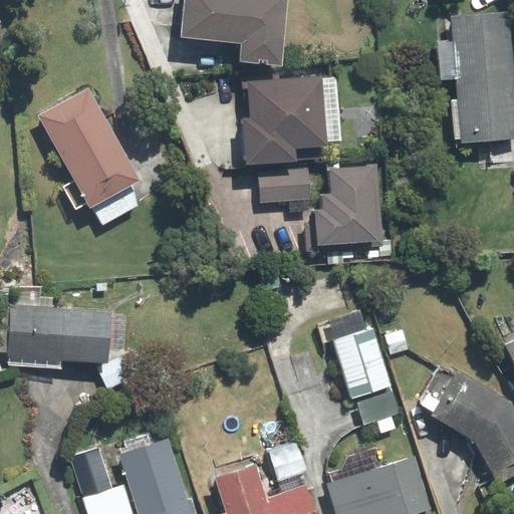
[(184,0),(181,37),(243,43),(241,61),(282,65),(288,0),(184,0)]
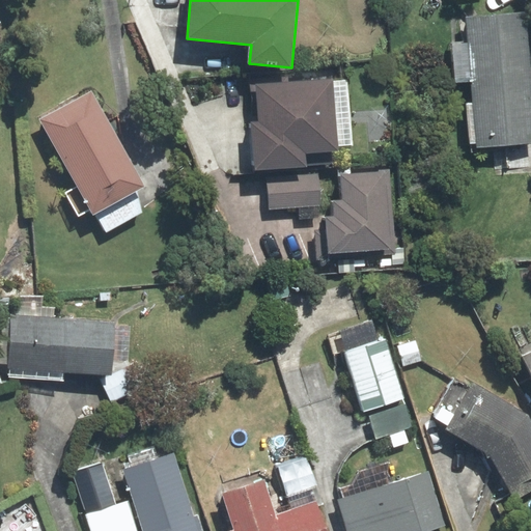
[(530,73),(526,12),(467,18),(469,44),(452,45),(455,83),(472,82),(530,77),(530,73)]
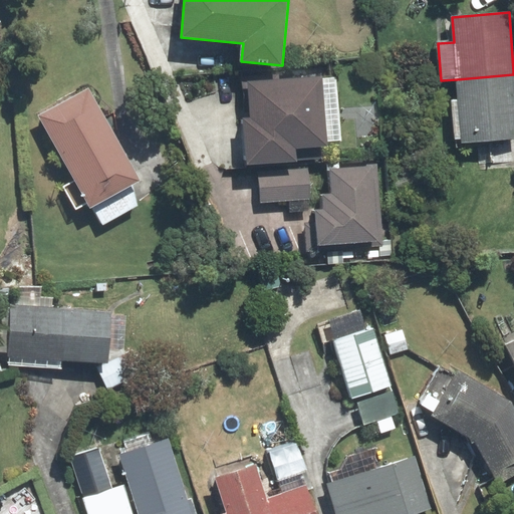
[(513,74),(457,79),(458,100),(452,100),(455,140),(461,139),(462,143),(513,138),(513,74)]
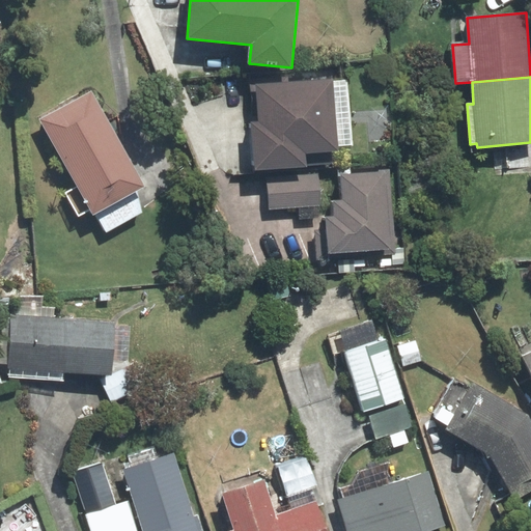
[(352,144),(346,80),(334,81),(334,78),(256,84),(259,122),(252,123),(255,169),(306,165),(305,152),(338,150),(337,145),(352,144)]
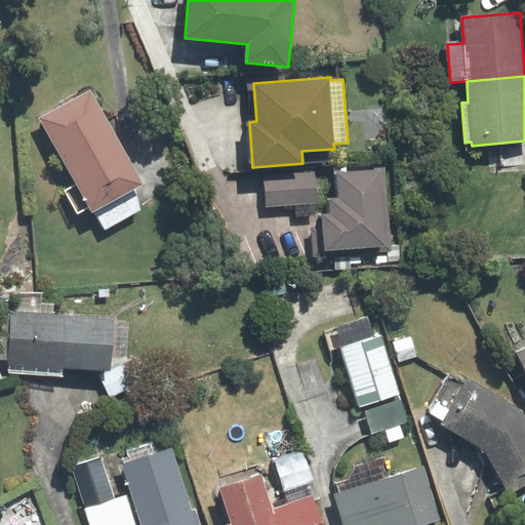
[(143,185),(90,90),(40,118),(76,184),(66,191),(78,213),(90,207),(93,211),(106,230),(140,209),(136,188),(143,185)]
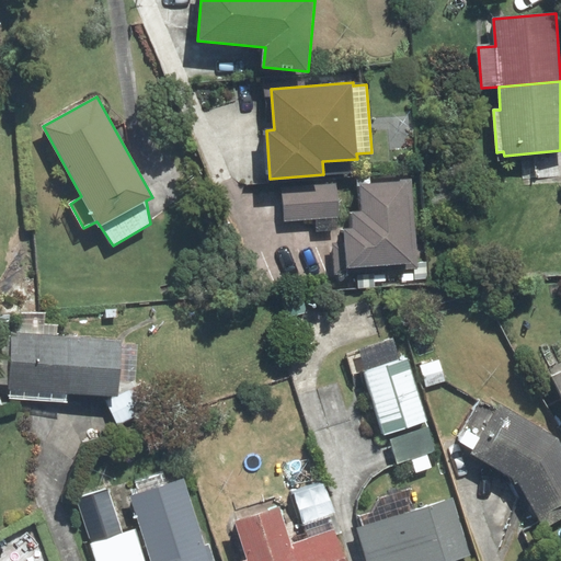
[(363,212),(352,213),(353,229),(343,229),(344,242),(333,243),(335,273),(418,267),(411,180),(361,183),(363,212)]
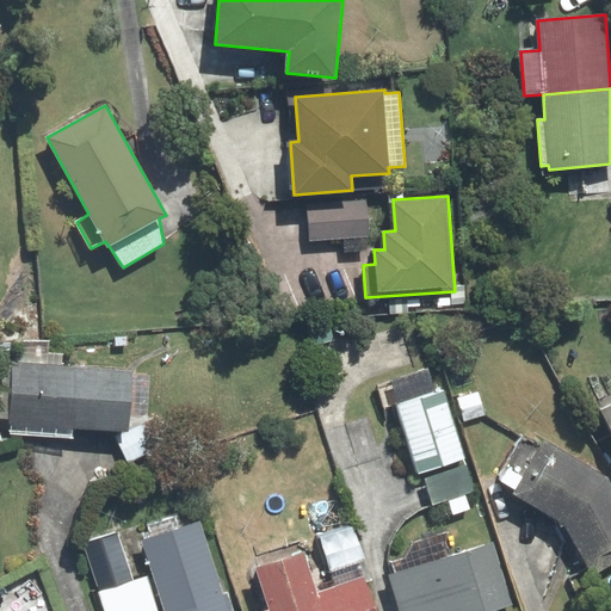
[(365,197),(307,201),(309,241),(368,236),(365,197)]
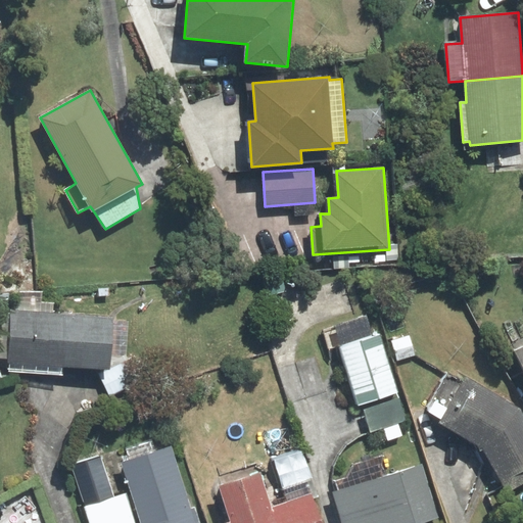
[(109,396),(139,382),(128,358),(129,316),(10,312),(8,367),(97,370),(109,396)]
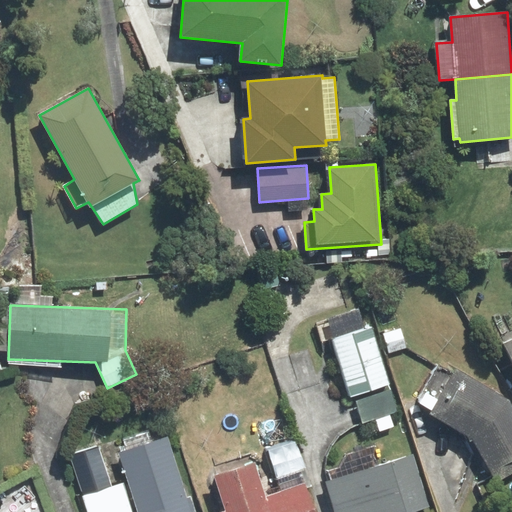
[(360,309),(316,323),(322,341),(332,338),(351,396),(390,384),(370,325),(365,326),(360,309)]
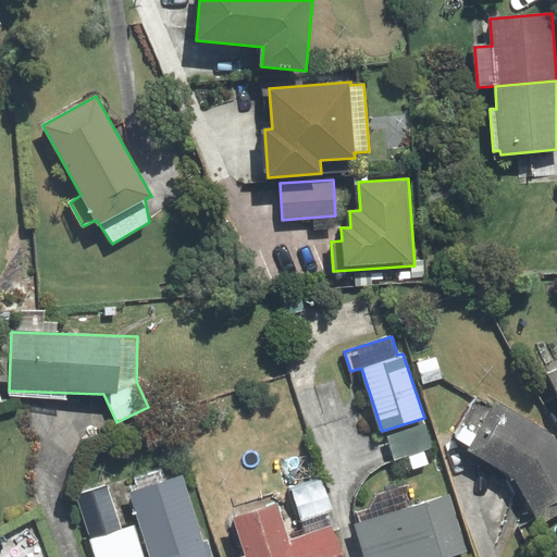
[(493,410),(473,400),(453,437),(470,447),(468,452),(515,478),(541,523),(556,514),(556,442),(554,436),(496,405),(493,410)]
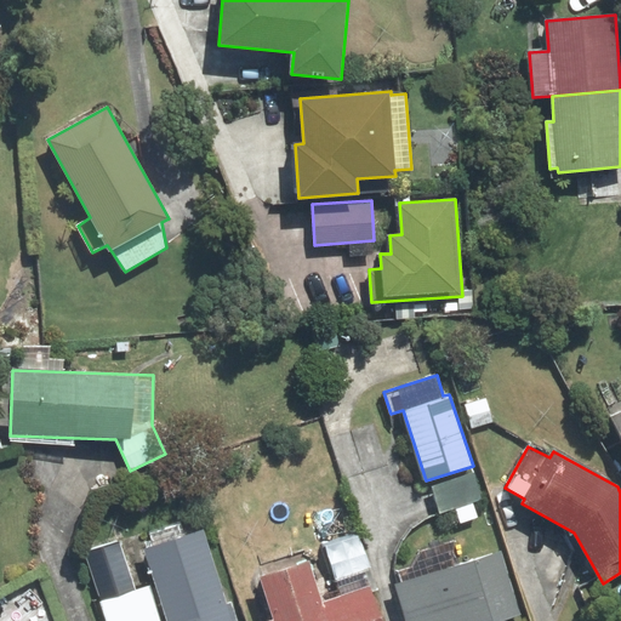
[(474,473),(432,486),(440,511),(482,497),(474,473)]
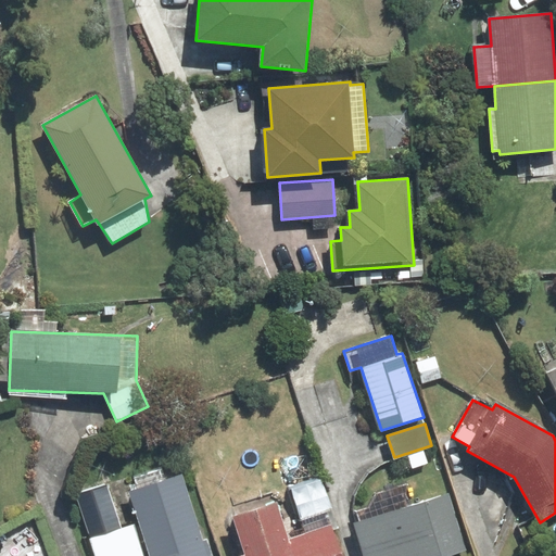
[(137,490),(130,492),(150,555),(212,555),(206,539),(203,540),(182,475),(166,479),(163,468),(133,477),(137,490)]
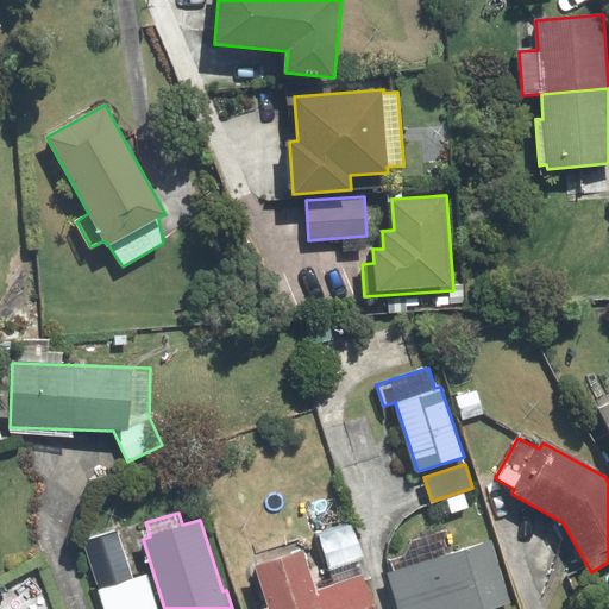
[(350,526),(318,537),(330,569),(362,558),(350,526)]
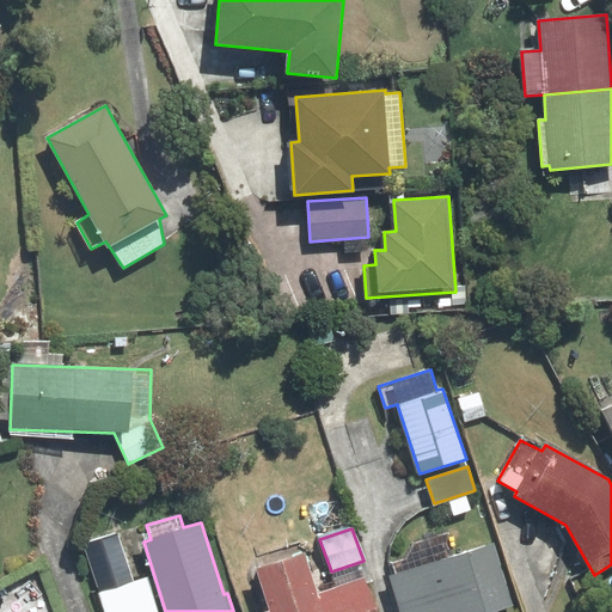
[(106,611),(157,611),(146,577),(134,581),(118,532),(84,544),(106,611)]
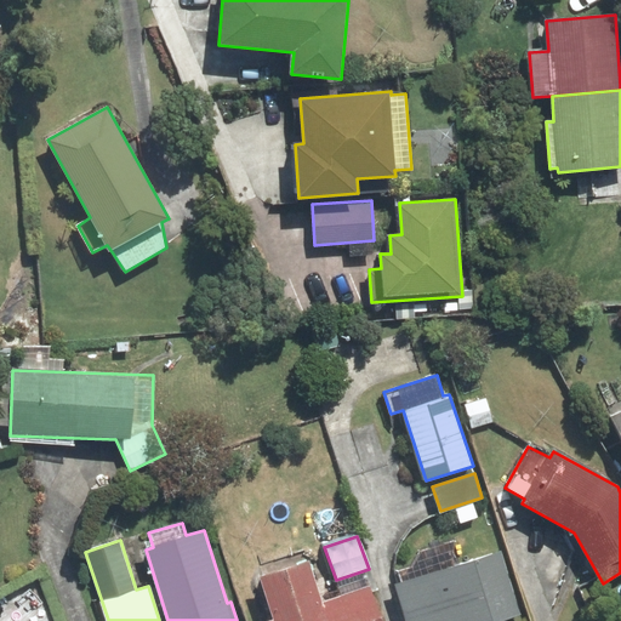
[(397,585),(408,620),(501,620),(522,615),(501,552),(397,585)]
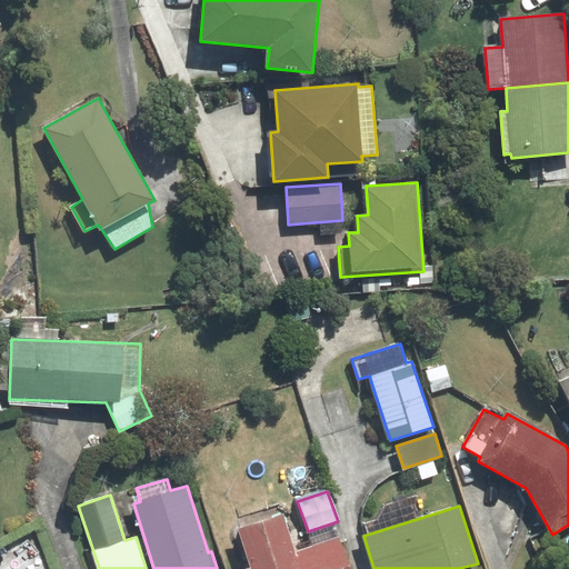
[(347,568),(338,539),(296,553),(282,513),(238,528),(251,567),(245,568),(347,568)]
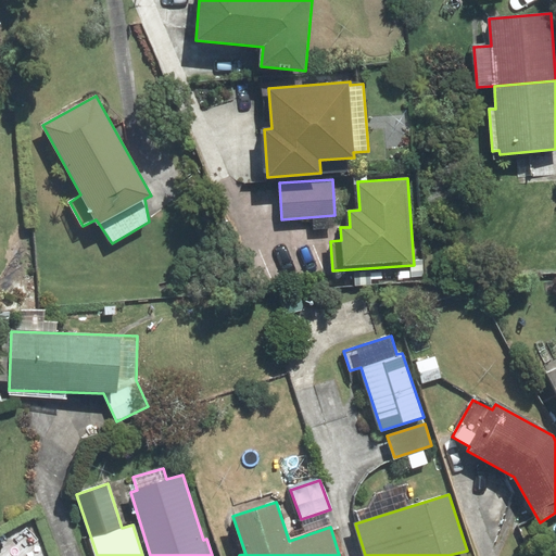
[(0,555),(43,555),(32,525),(0,554),(0,555)]
